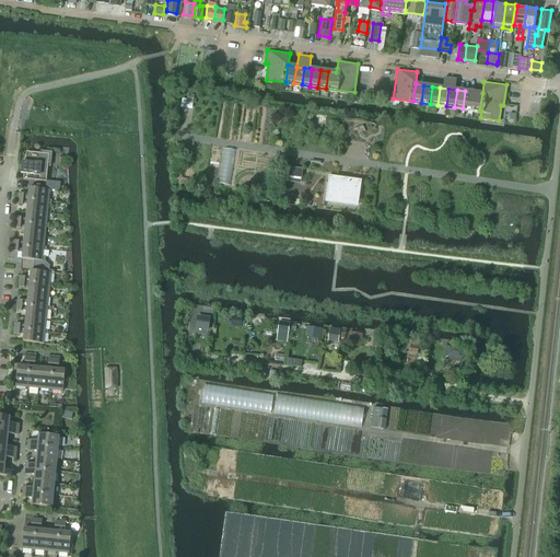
[(357,91),(356,99),(363,100),(364,93),(357,91)]
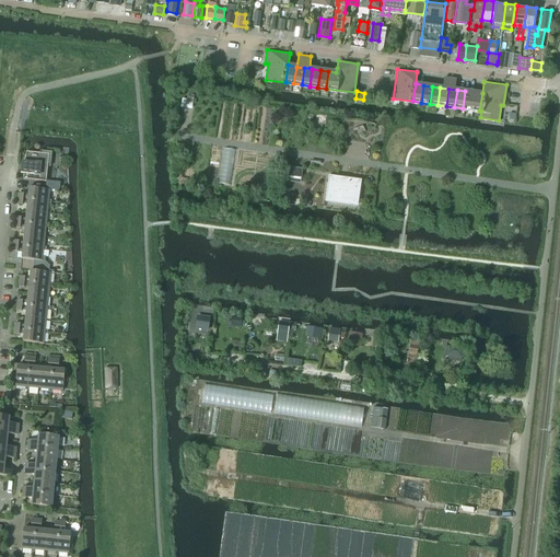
[(465,91),(463,108),(471,109),(474,92),(465,91)]
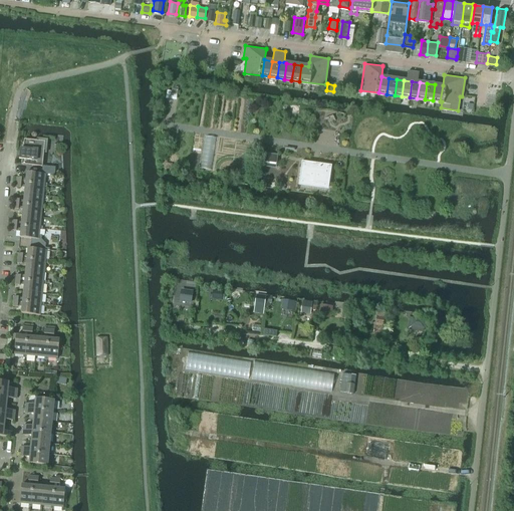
[(435,84),(433,100),(440,101),(443,85),(435,84)]
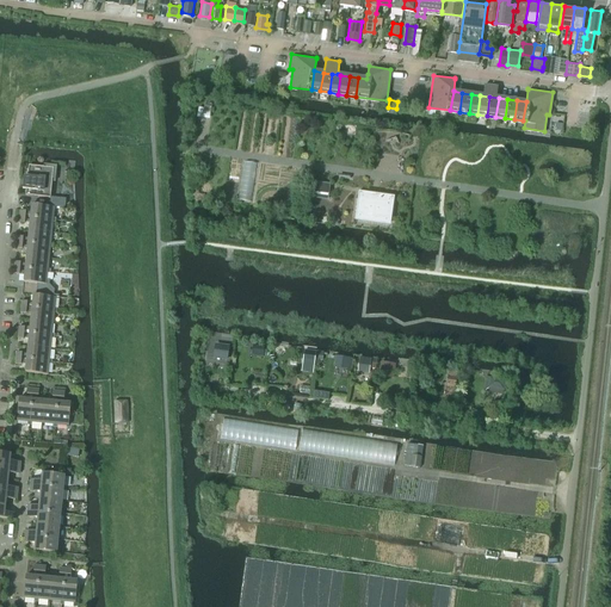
[(25,193),(50,196),(51,178),(54,178),(56,163),(44,162),(44,165),(29,163),(28,174),(24,173),(23,186),(26,187),(25,193)]
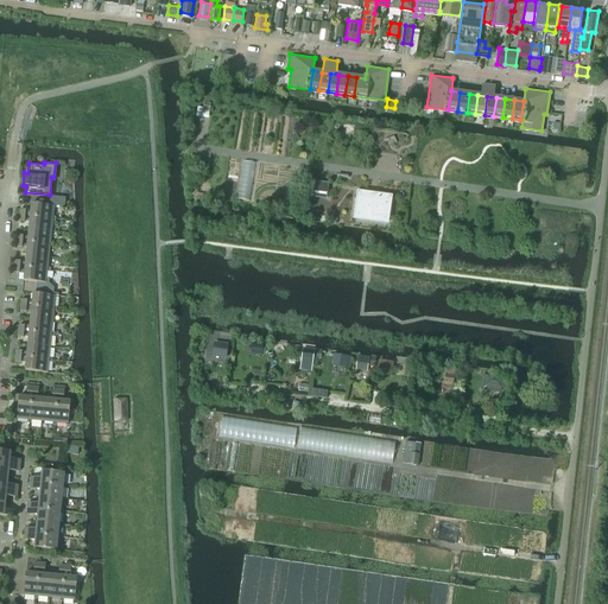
[(308,178),(305,194),(327,197),(329,180),(308,178)]
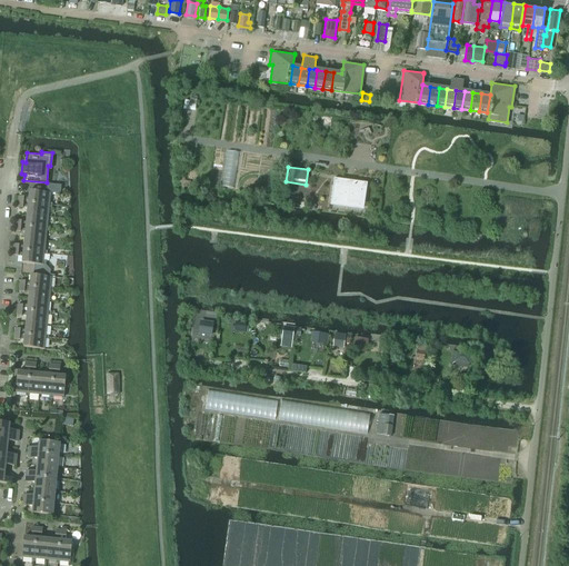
[(367,181),(333,176),(333,179),(335,179),(331,200),(363,205),(367,184),(367,181)]
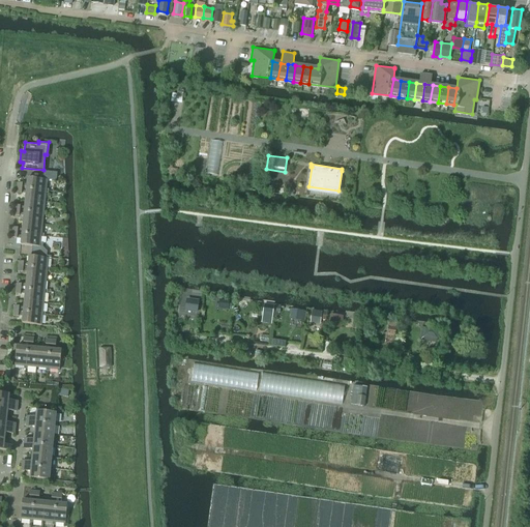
[(27,175),(26,186),(49,188),(49,187),(46,186),(47,177),(27,175)]
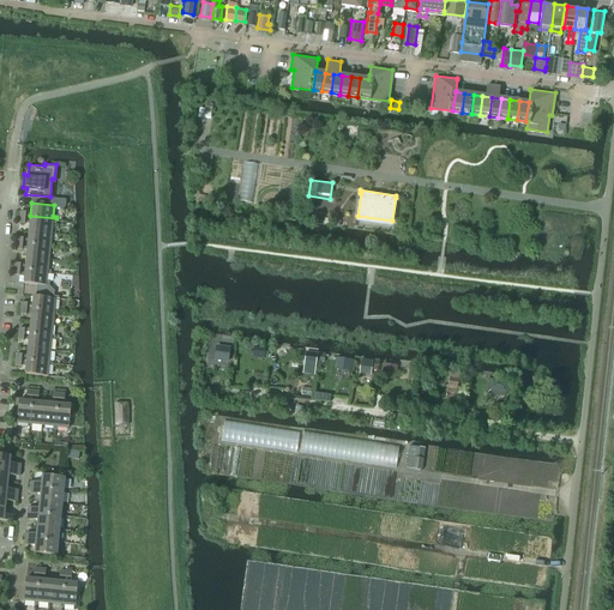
[(30,216),(29,229),(52,231),(53,221),(56,222),(56,218),(30,216)]
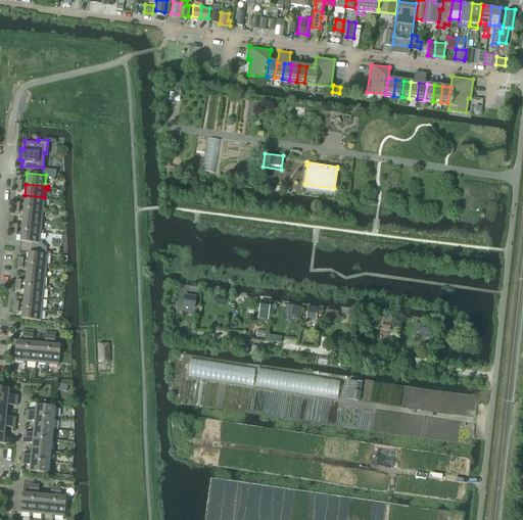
[(25,195),(24,206),(45,208),(45,206),(43,206),(44,197),(25,195)]
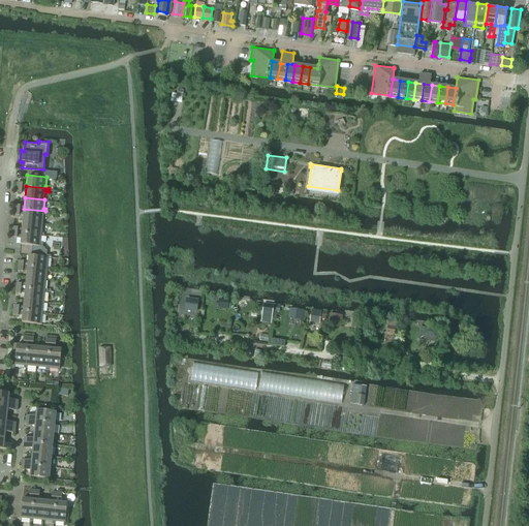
[(24,209),(23,219),(42,221),(43,213),(45,213),(45,211),(24,209)]
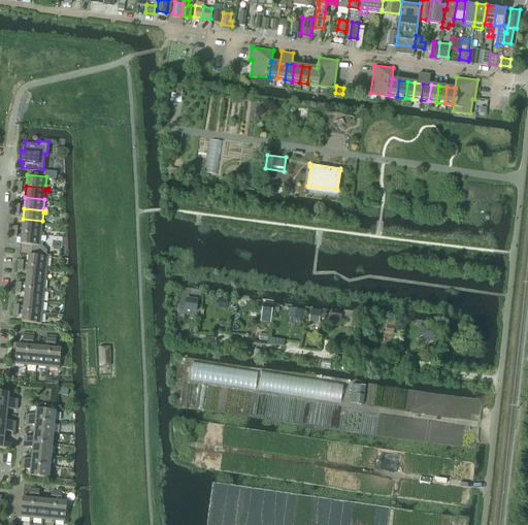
[(23,219),(22,230),(41,232),(42,221),(23,219)]
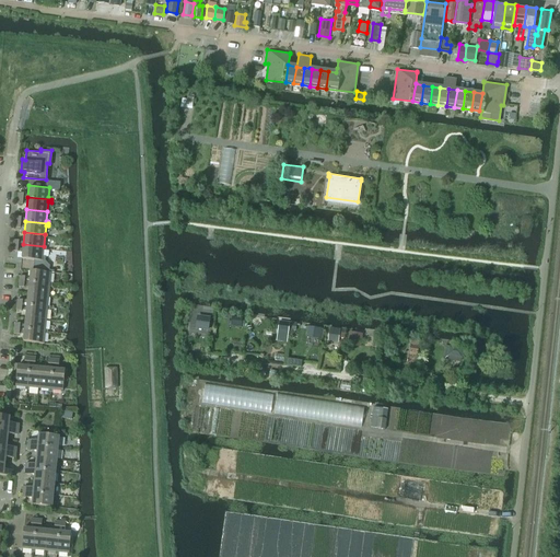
[(22,256),(34,257),(33,268),(49,270),(49,263),(45,258),(45,254),(48,255),(48,248),(43,248),(44,246),(23,244),(22,256)]
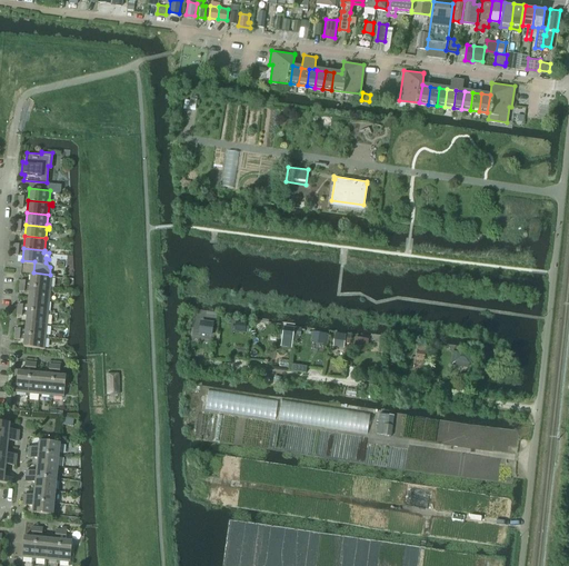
[(31,272),(30,284),(53,287),(53,286),(51,285),(52,275),(50,275),(33,272),(31,272)]
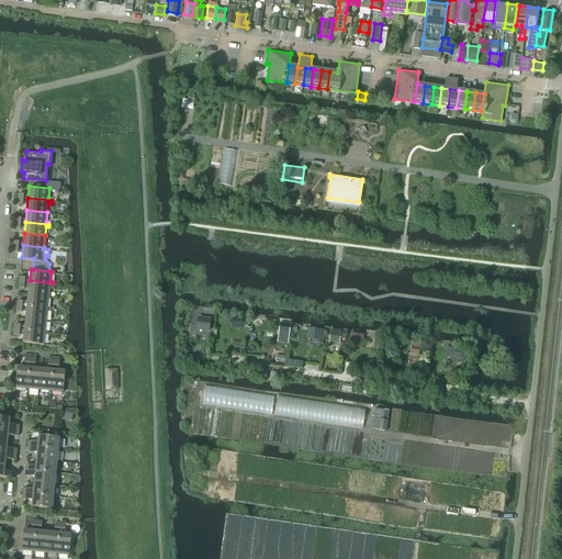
[(30,280),(29,292),(48,294),(49,286),(53,286),(53,283),(30,280)]
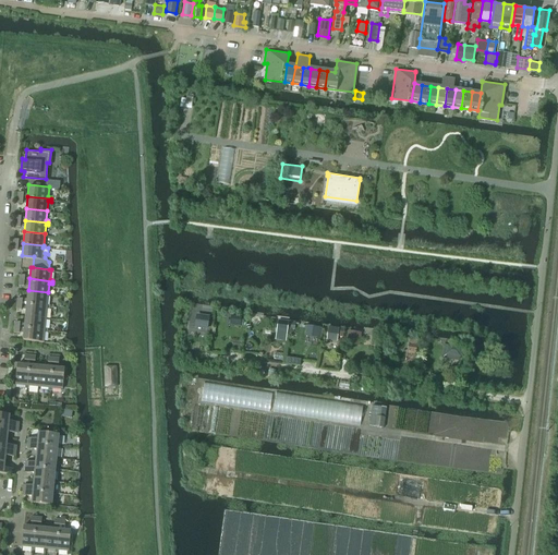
[(28,290),(26,302),(50,304),(50,303),(47,303),(48,292),(28,290)]
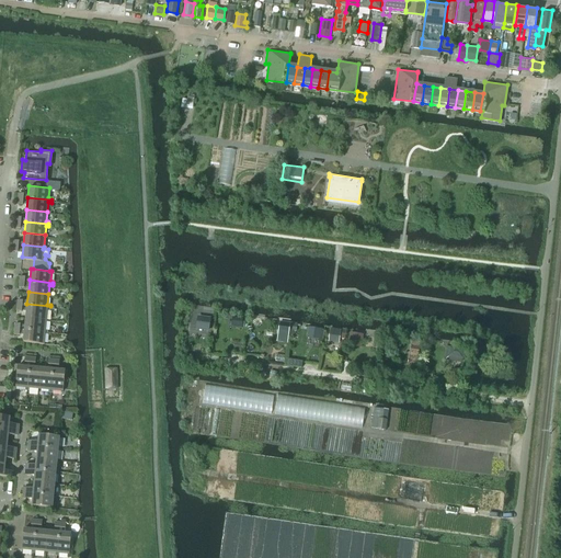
[(26,304),(25,316),(46,318),(47,308),(50,309),(50,306),(26,304)]
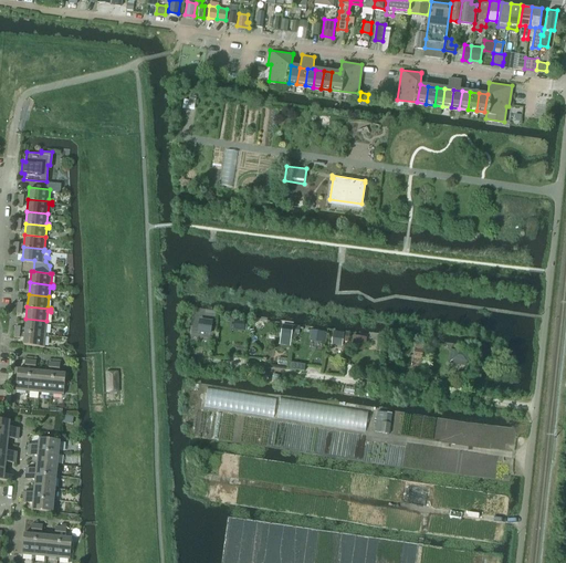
[(199,316),(197,329),(211,331),(212,318),(199,316)]
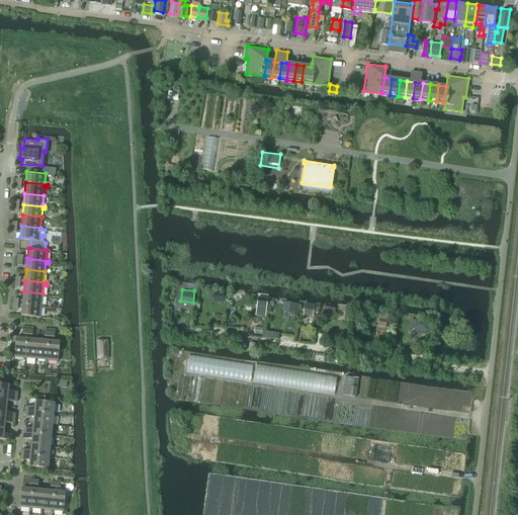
[(216,290),(214,299),(223,301),(224,291),(216,290)]
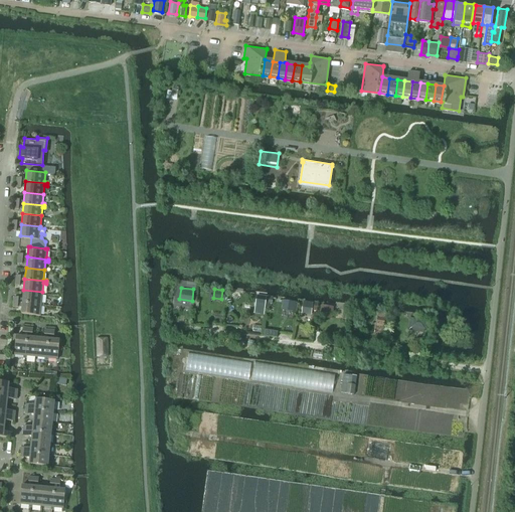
[(23,290),(22,301),(43,303),(43,302),(41,301),(42,292),(23,290)]
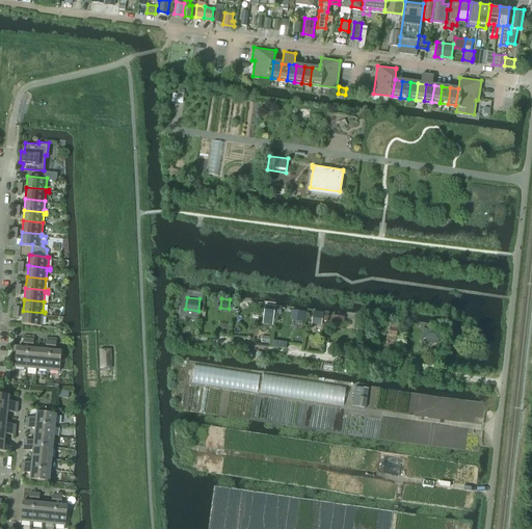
[(266,303),(265,312),(274,313),(275,305),(266,303)]
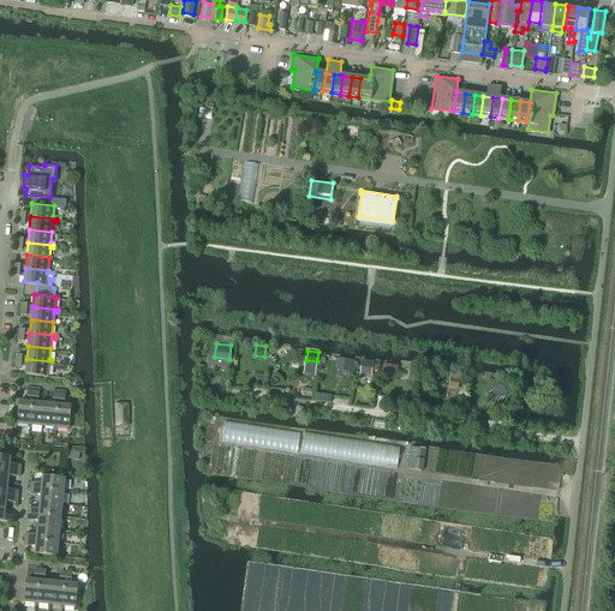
[(336,355),(335,366),(353,369),(356,358),(336,355)]
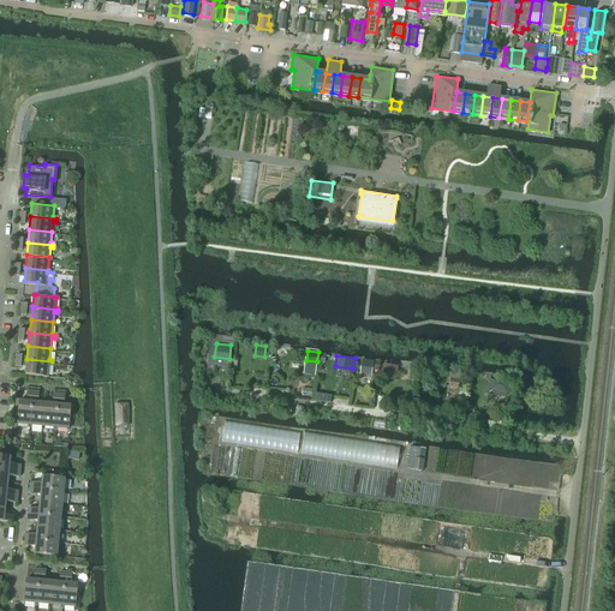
[(362,357),(359,372),(371,373),(374,358),(362,357)]
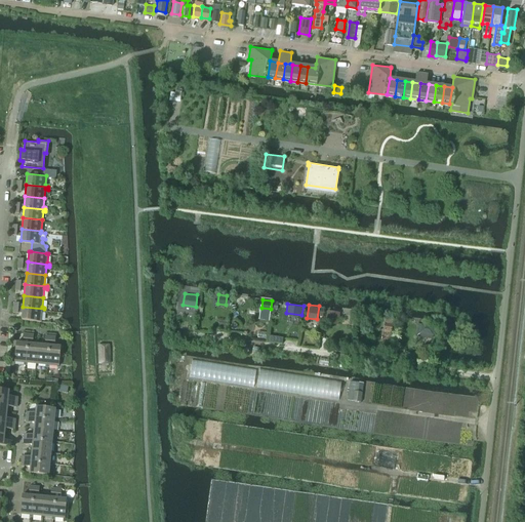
[(23,307),(22,318),(41,320),(42,311),(44,311),(44,309),(23,307)]
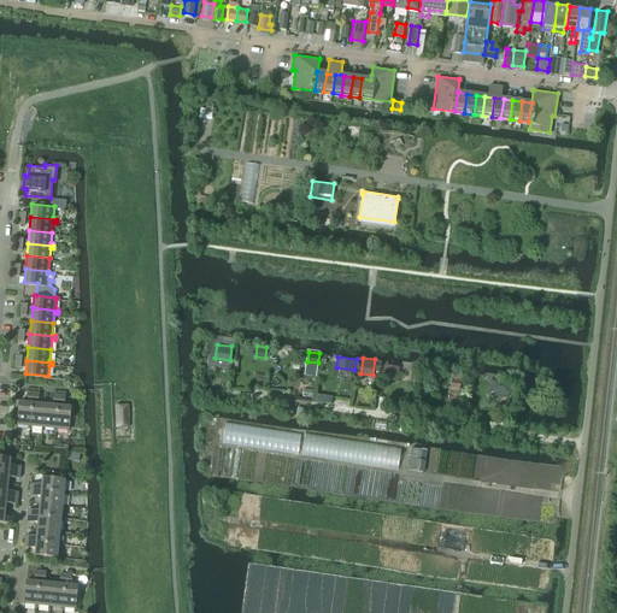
[(385,363),(383,377),(398,379),(400,364),(385,363)]
